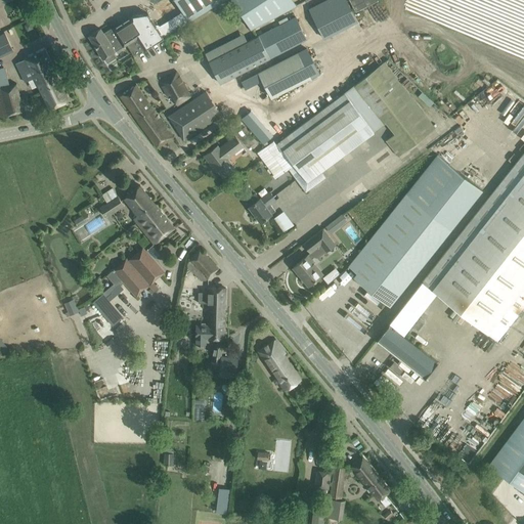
[(176,0),(189,20),(221,0),(176,0)]
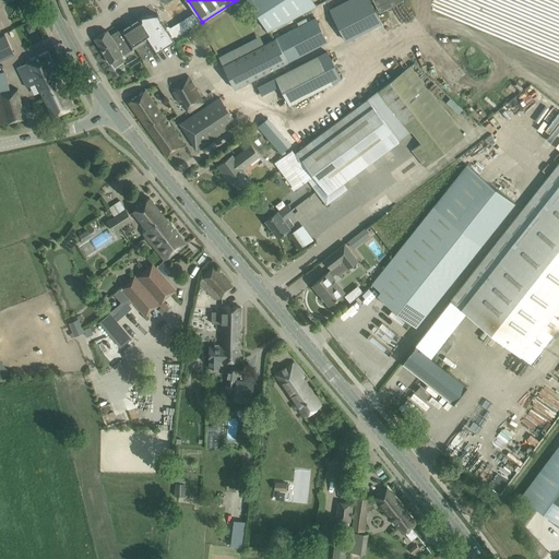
[(252,0),(270,31),(320,4),(318,0),(252,0)]
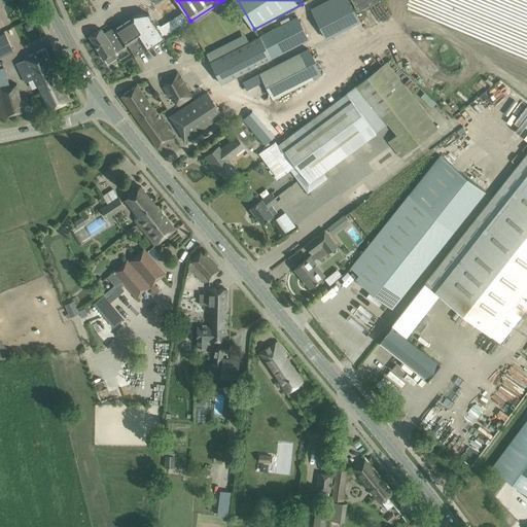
[(326,0),(310,8),(325,39),(360,22),(348,0),(326,0)]
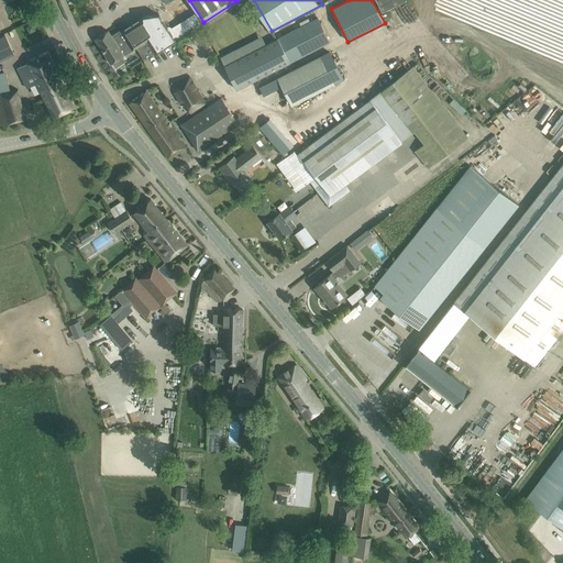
[(405,0),(374,0),(382,13),(406,1),(405,0)]
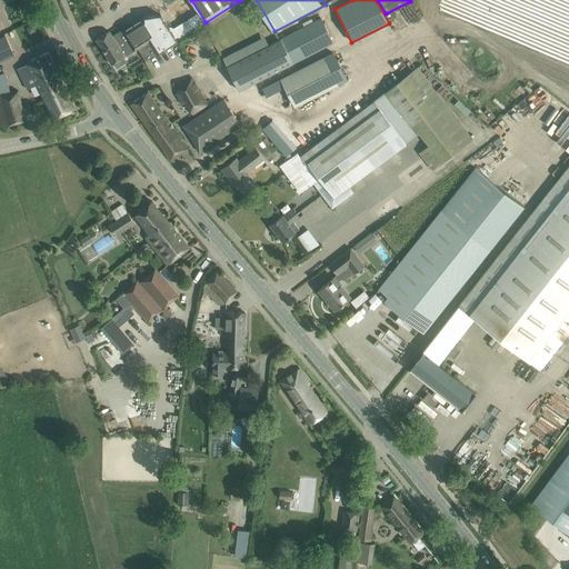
[(160,15),(145,17),(112,37),(109,31),(96,39),(112,65),(113,63),(117,68),(127,62),(123,57),(135,50),(143,62),(177,41),(160,15)]
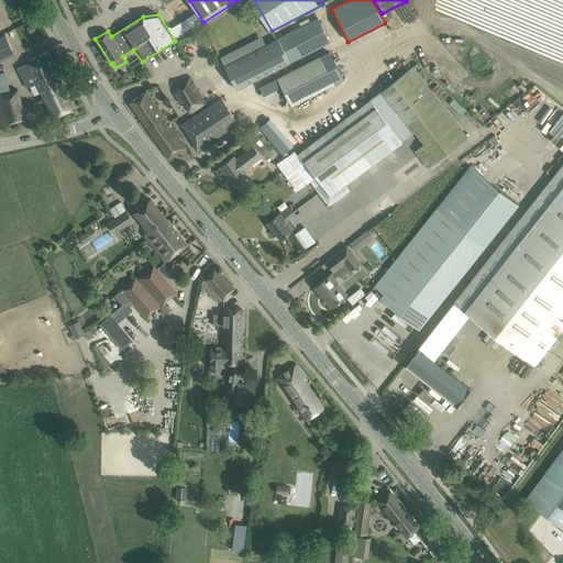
[(238,47),(220,57),(236,90),(330,43),(317,18),(242,56),(238,47)]
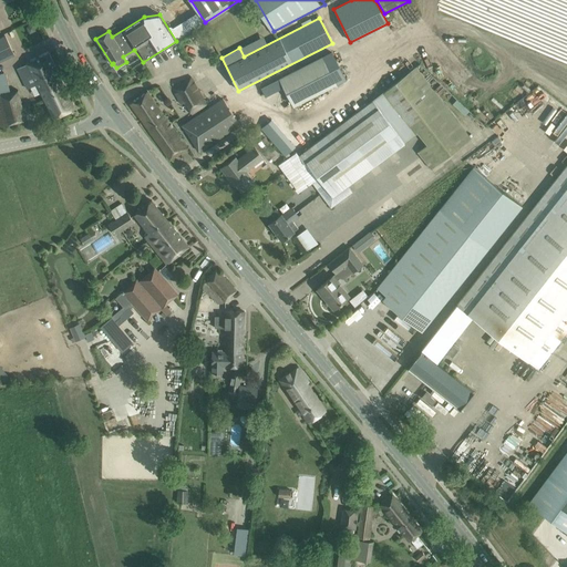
[(0,39),(0,61),(13,54),(6,37),(0,39)]
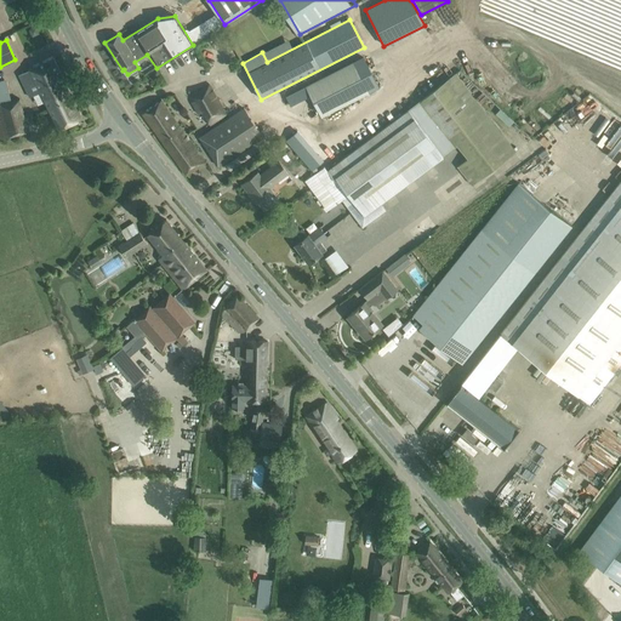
[(354,61),(305,86),(320,118),(370,92),(379,87),(363,57),(354,61)]
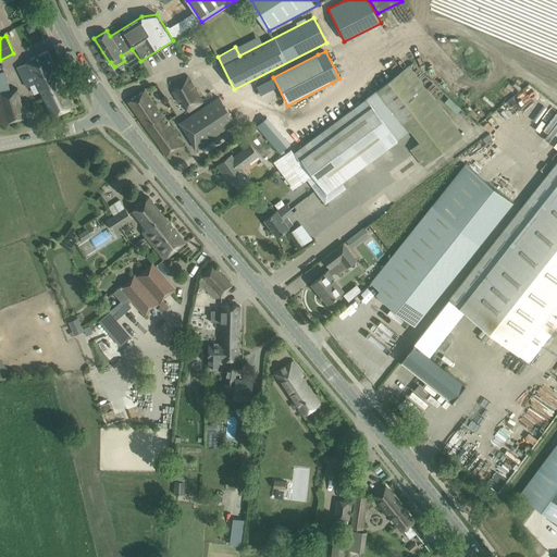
[(26,63),(17,67),(26,87),(37,83),(52,116),(73,107),(47,52),(26,62),(26,63)]
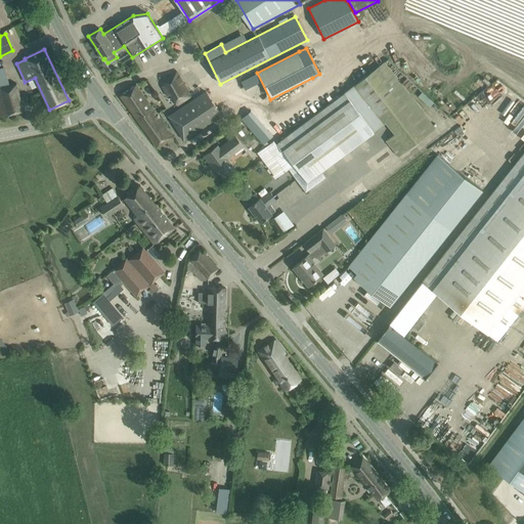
[(273,140),(257,153),(275,178),(289,169),(293,174),(306,191),(325,177),(321,172),(373,133),(385,123),(394,134),(386,140),(398,157),(435,127),(434,126),(424,113),(385,63),(345,93),(275,144),(273,140)]
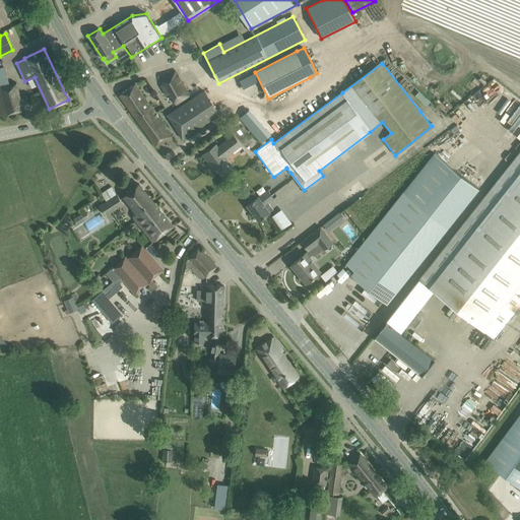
[(0,116),(23,111),(16,83),(10,84),(6,67),(0,68),(0,116)]
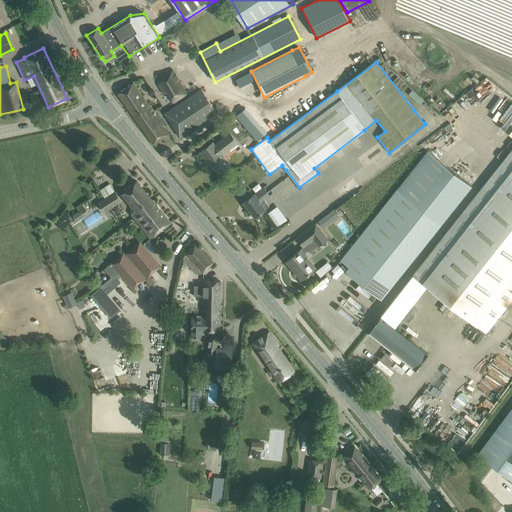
[(178,80),(179,79),(176,74),(173,68),(156,79),(172,103),(186,94),(178,80)]
